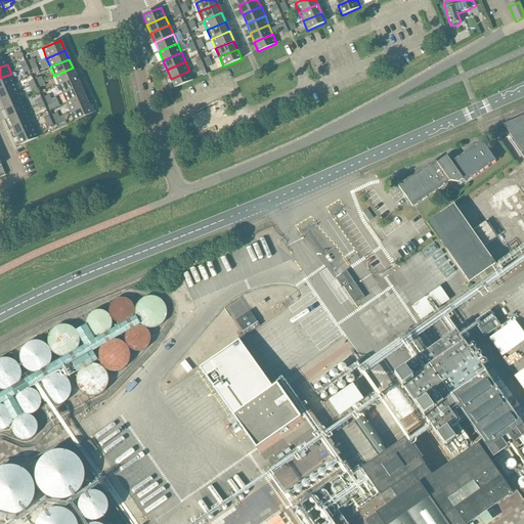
[(58,85),(77,77),(73,68),(54,76),(58,85)]
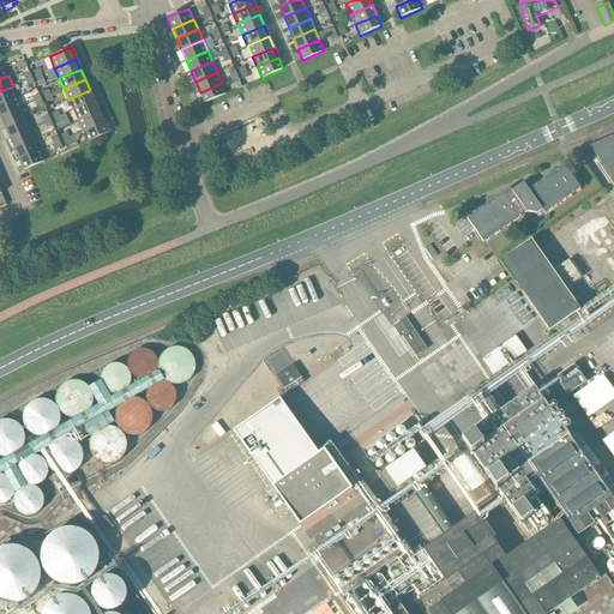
[(222,83),(200,92),(205,103),(227,94),(222,83)]
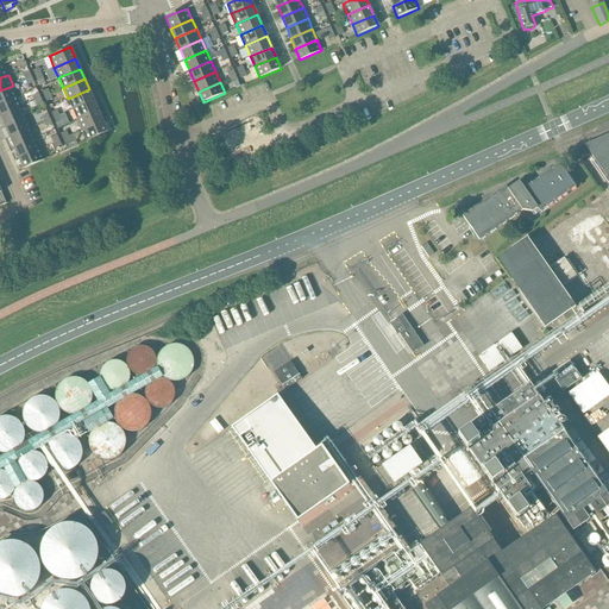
[(13,86),(0,90),(0,102),(18,96),(13,86)]
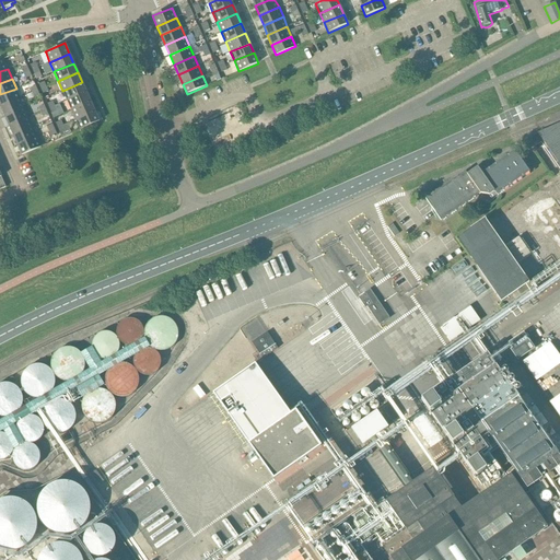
[(67,101),(86,92),(82,82),(62,91),(67,101)]
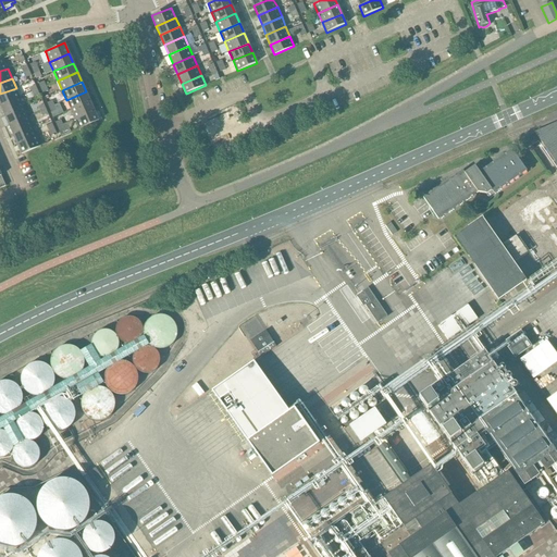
[(16,88),(0,94),(0,104),(0,106),(20,98),(16,88)]
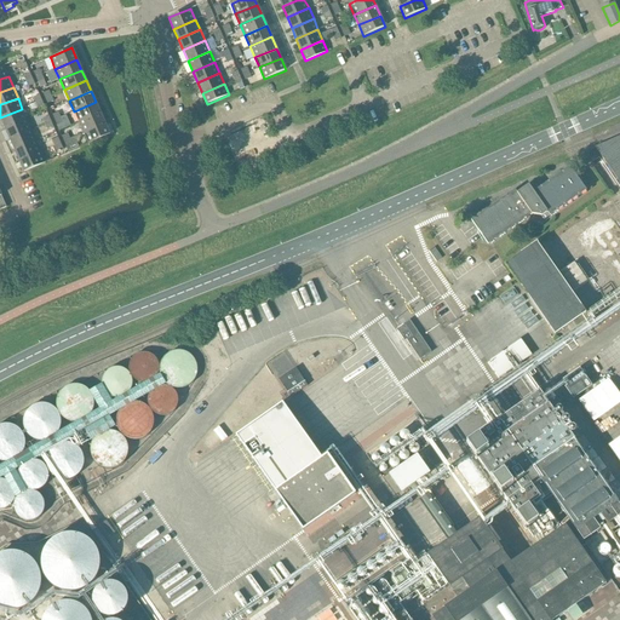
[(79,122),(101,113),(96,102),(74,112),(79,122)]
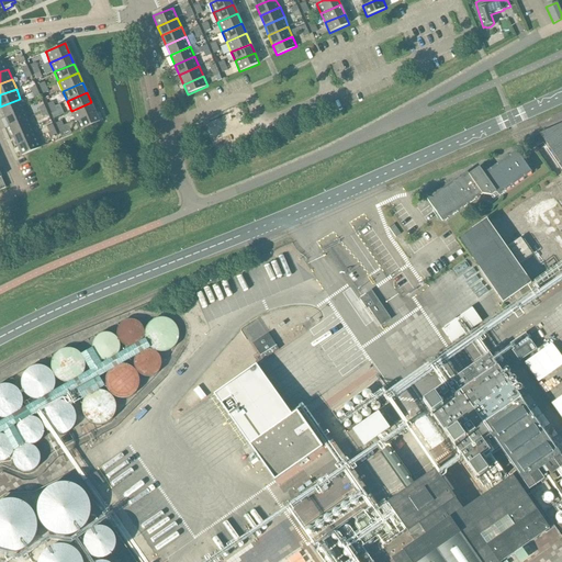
[(20,99),(0,107),(4,116),(24,108),(20,99)]
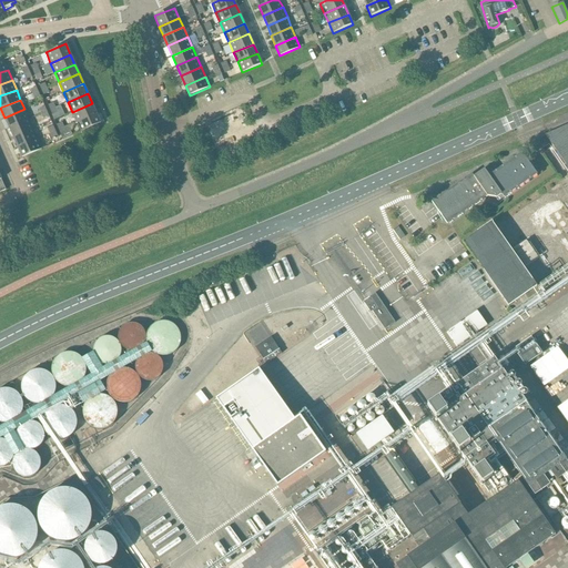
[(77,122),(97,113),(92,103),(72,112),(77,122)]
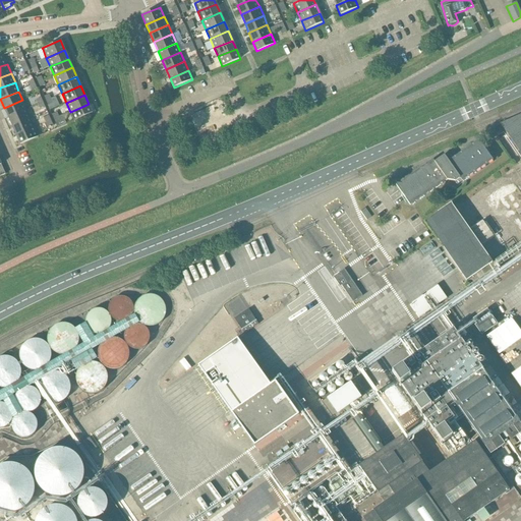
[(22,100),(4,108),(8,117),(26,109),(22,100)]
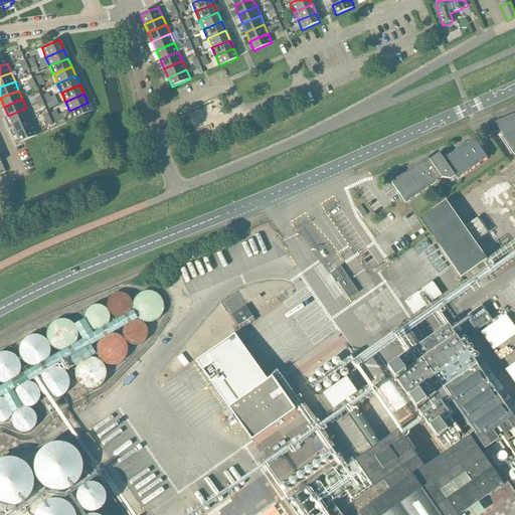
[(88,103),(69,111),(73,120),(92,112),(88,103)]
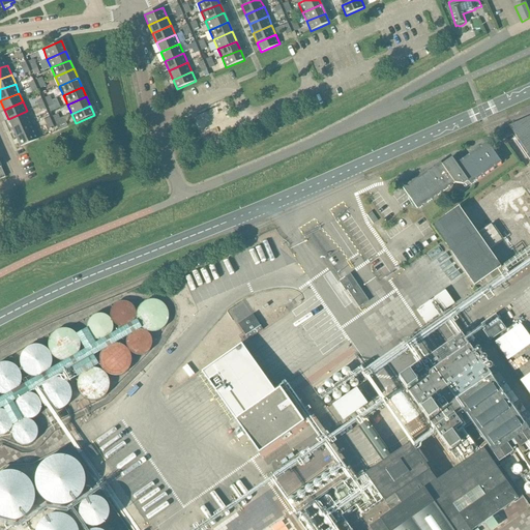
[(27,111),(8,119),(12,128),(31,120),(27,111)]
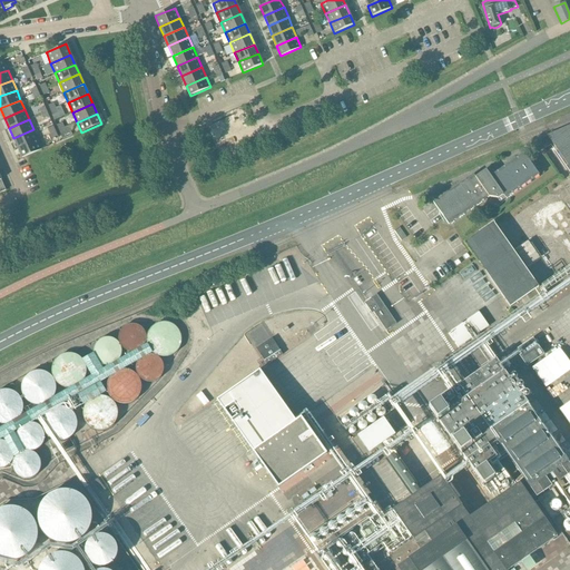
[(569,125),(547,136),(569,168),(569,125)]
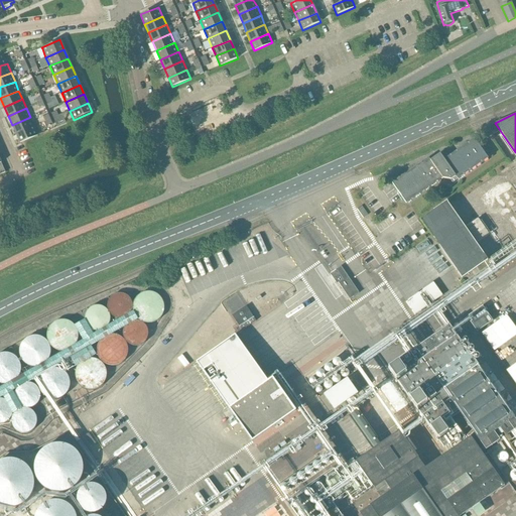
[(30,117),(12,125),(16,134),(34,126),(30,117)]
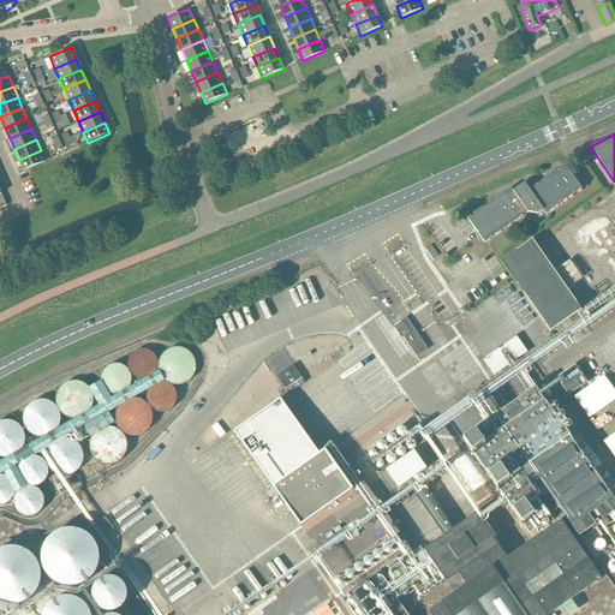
[(41,150),(19,160),(24,171),(27,169),(46,161),(41,150)]
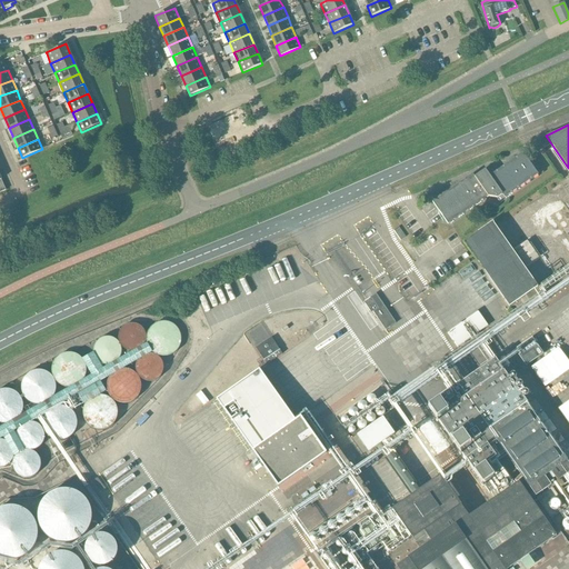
[(448,225),(488,197),(497,198),(502,195),(505,198),(538,175),(522,152),(489,176),(485,170),(475,177),(472,175),(432,202),(448,225)]
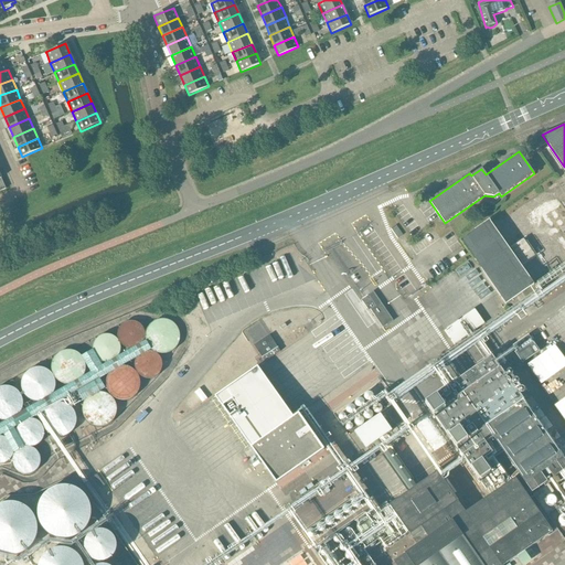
[(460,241),(470,255),(505,306),(534,285),(489,220),(460,241)]
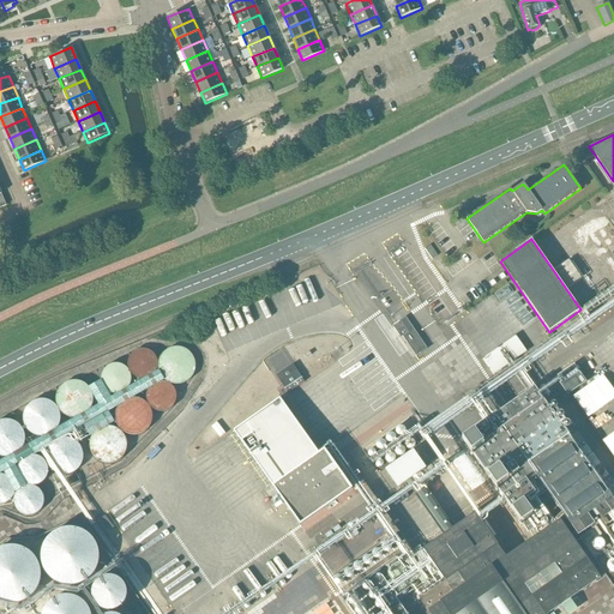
[(431,245),(425,248),(432,259),(438,256),(431,245)]
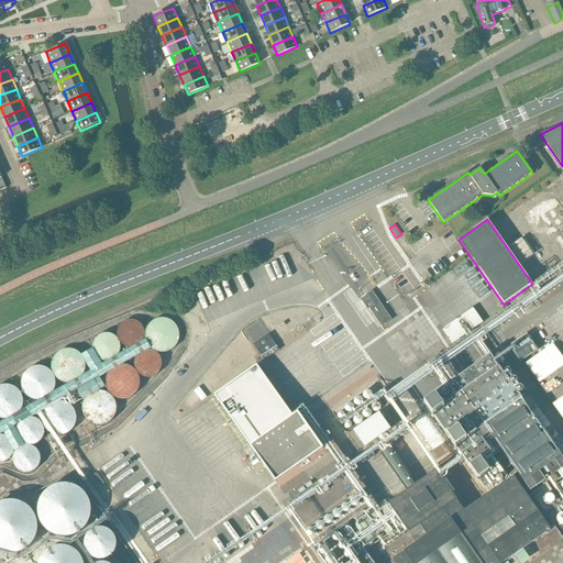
[(533,254),(521,239),(509,247),(520,263),(533,254)]
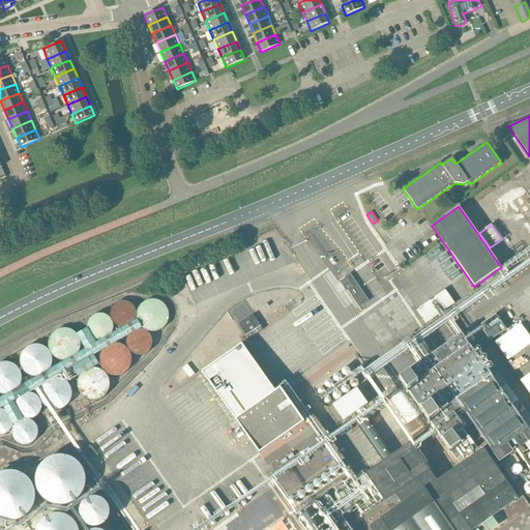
[(346,292),(348,290),(359,307),(370,301),(351,273),(346,276),(339,282),(346,292)]
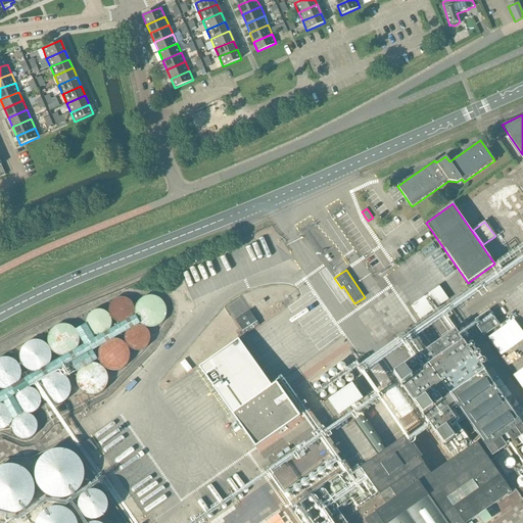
[(439,287),(412,306),(421,319),(448,299),(439,287)]
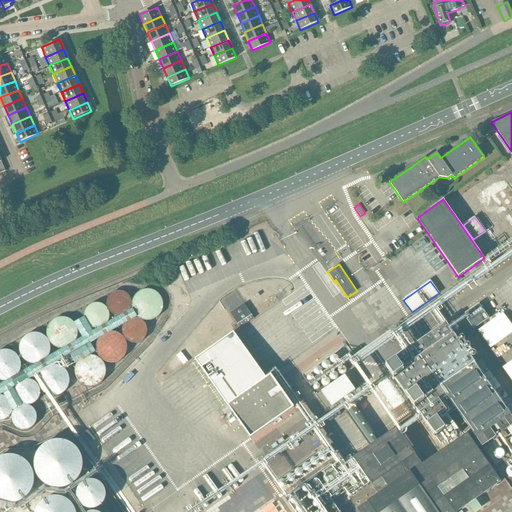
[(132,304),(132,308),(133,312),(136,316),(139,318),(143,320),(146,321),(151,320),(154,319),(158,316),(160,313),(162,310),(163,306),(162,302),(161,298),(159,295),(156,292),(152,290),(148,290),(144,290),(140,291),(137,294),(134,297),(132,300),(132,304)]
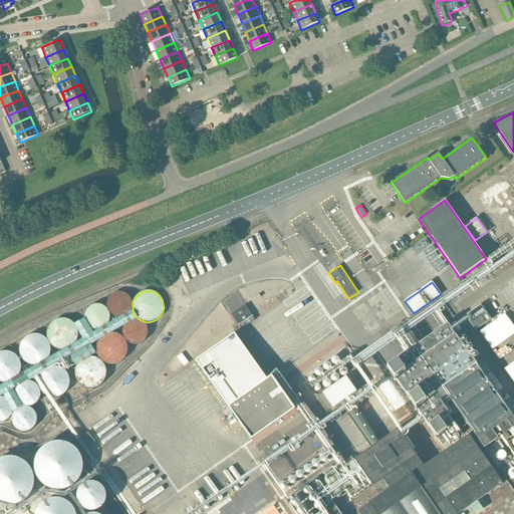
[(106,304),(106,307),(107,310),(109,313),(112,315),(115,316),(118,317),(121,316),(124,315),(127,313),(130,311),(131,308),(132,305),(132,301),(131,298),(129,296),(125,293),(122,292),(119,292),(116,292),(113,293),(110,295),(108,297),(106,300),(106,304)]
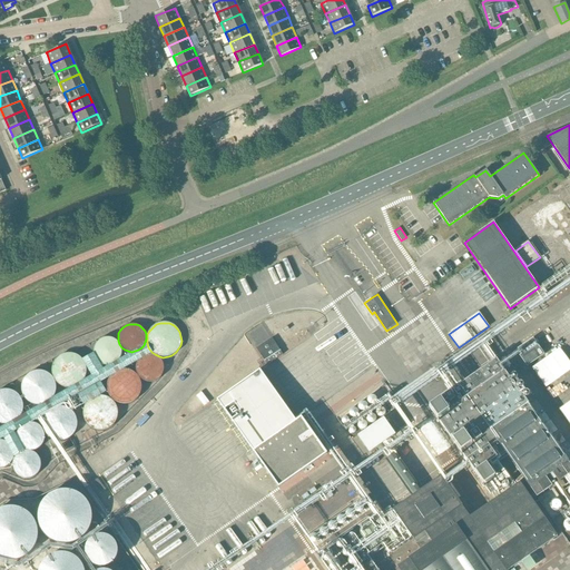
[(94,351),(94,354),(95,357),(97,361),(100,363),(104,365),(107,365),(110,365),(114,364),(117,362),(119,359),(121,355),(121,352),(121,349),(120,345),(118,342),(115,340),(111,338),(108,337),(105,337),(101,338),(98,341),(96,344),(95,347),(94,351)]
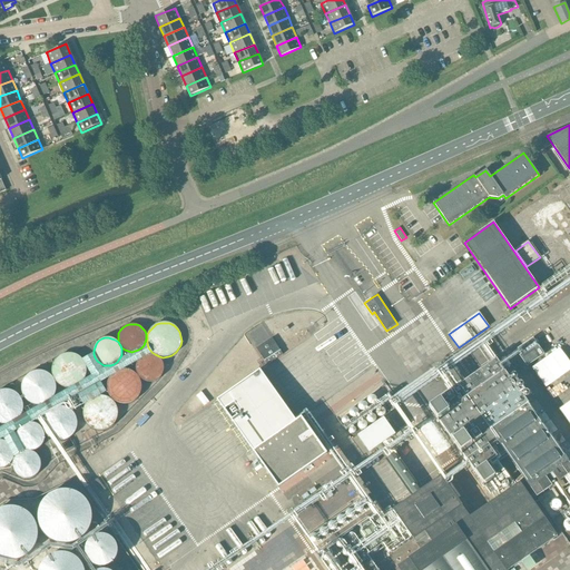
[(256,349),(267,365),(283,355),(272,338),(256,349)]
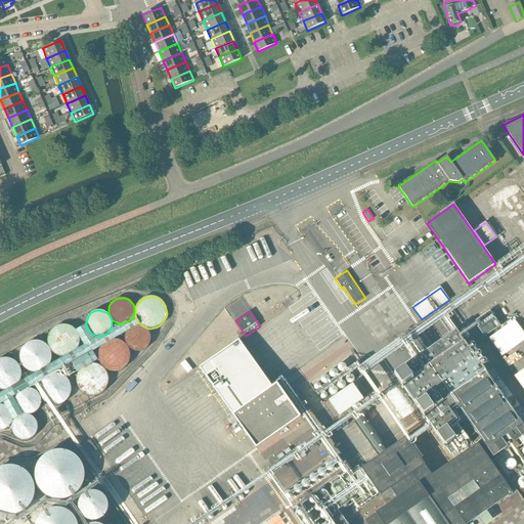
[(477,328),(484,337),(499,325),(489,311),(476,320),(479,325),(477,328)]
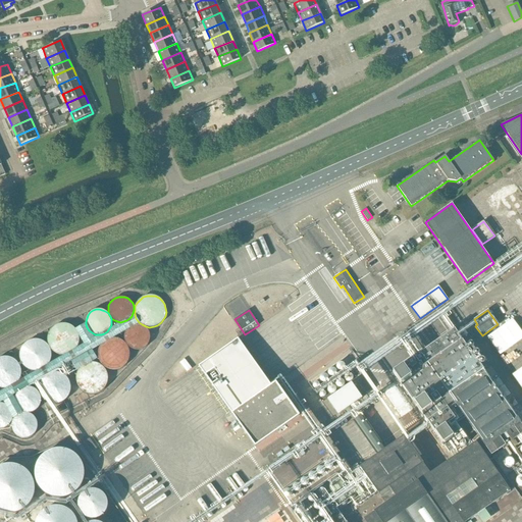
[(501,355),(521,338),(521,331),(512,319),(487,337),(501,355)]
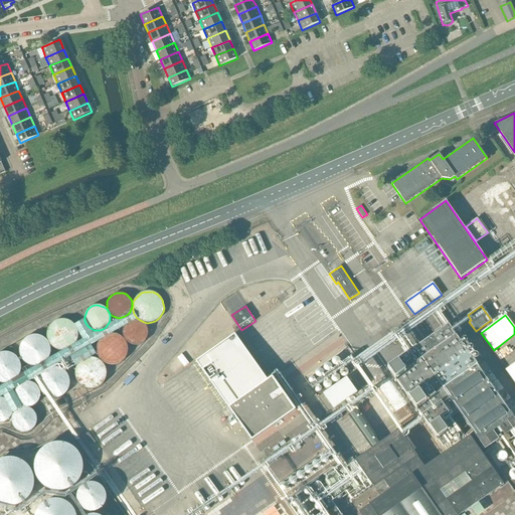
[(47,334),(47,338),(48,342),(51,345),(54,348),(58,349),(62,350),(66,350),(69,348),(73,346),(75,343),(77,339),(78,335),(77,331),(76,328),(74,324),(71,322),(67,320),(63,319),(59,320),(55,321),(52,323),(49,326),(47,330),(47,334)]
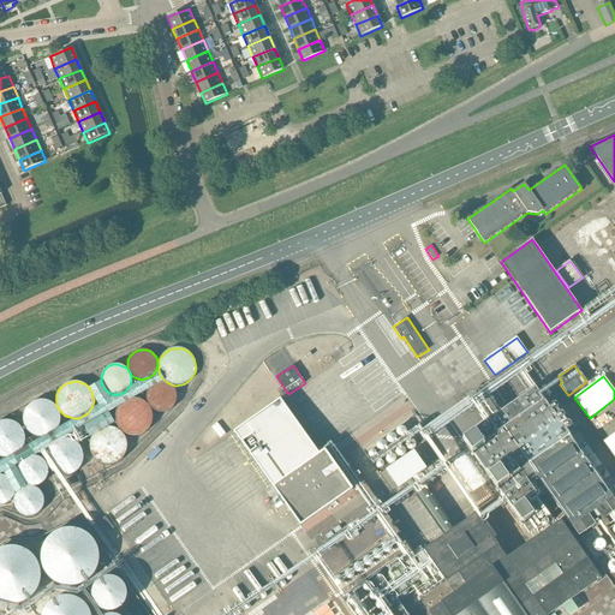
[(147,396),(147,400),(148,404),(150,407),(153,410),(156,411),(161,412),(165,411),(168,410),(172,407),(174,405),(175,401),(177,398),(175,393),(174,389),(172,387),(169,384),(166,382),(162,382),(157,382),(154,383),(151,386),(148,388),(147,392),(147,396)]
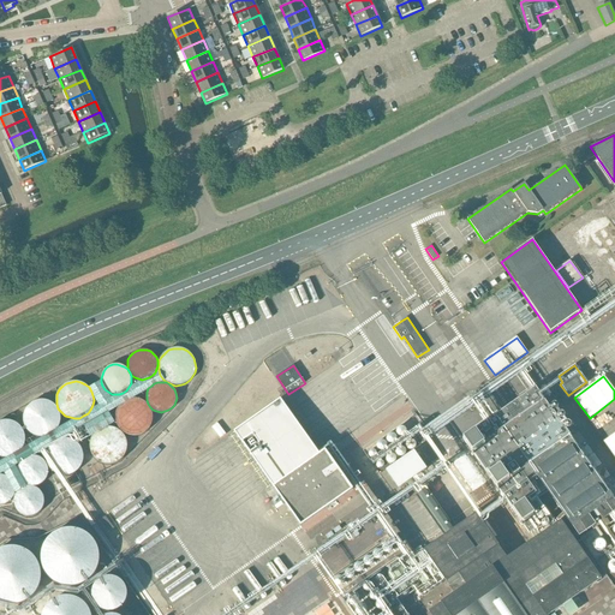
[(539,526),(532,514),(533,514),(525,502),(536,494),(526,481),(535,475),(578,537),(596,524),(589,514),(596,511),(602,520),(614,511),(614,501),(613,499),(613,497),(593,471),(602,465),(585,441),(578,447),(547,404),(554,399),(543,382),(463,439),(503,497),(521,523),(529,533),(539,526)]
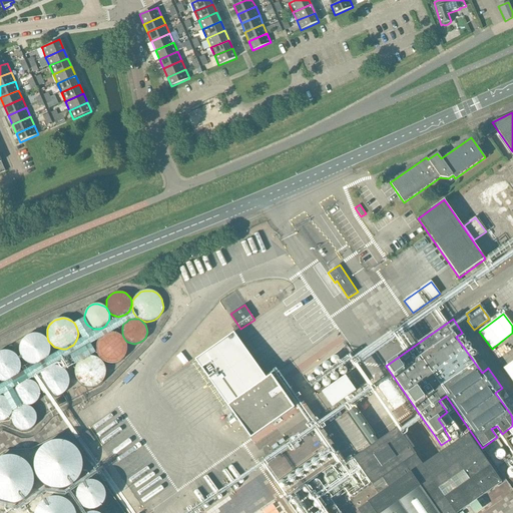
[(266,379),(233,333),(195,360),(250,439),(295,409),(271,376),(266,379)]
